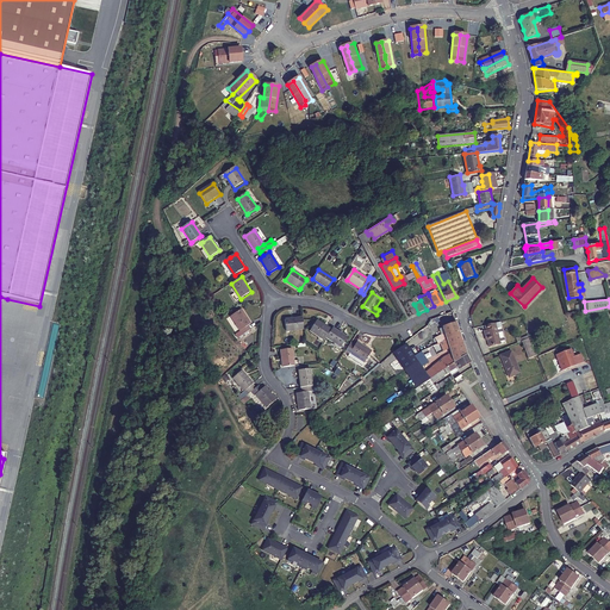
[(241,330),(248,325),(250,324),(242,310),(231,317),(241,331),(241,330)]
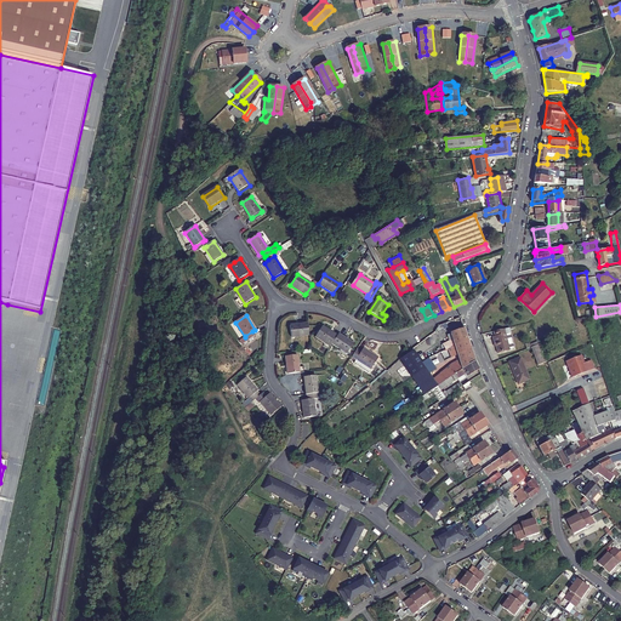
[(309,335),(307,323),(290,325),(291,337),(309,335)]
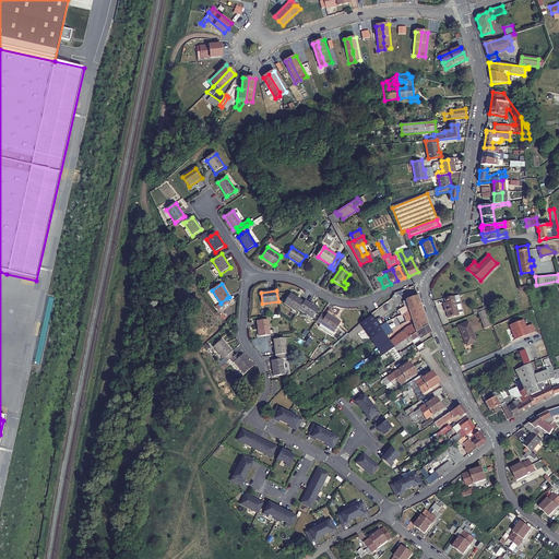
[(298,310),(304,302),(290,294),(284,304),(297,312),(298,310)]
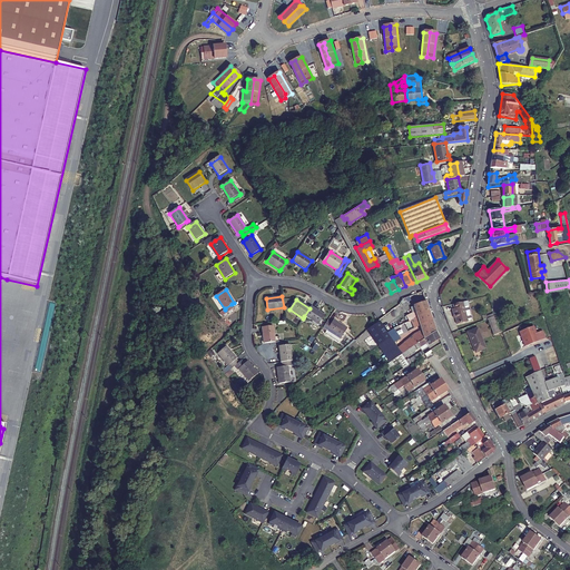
[(431,313),(426,301),(414,305),(418,317),(431,313)]
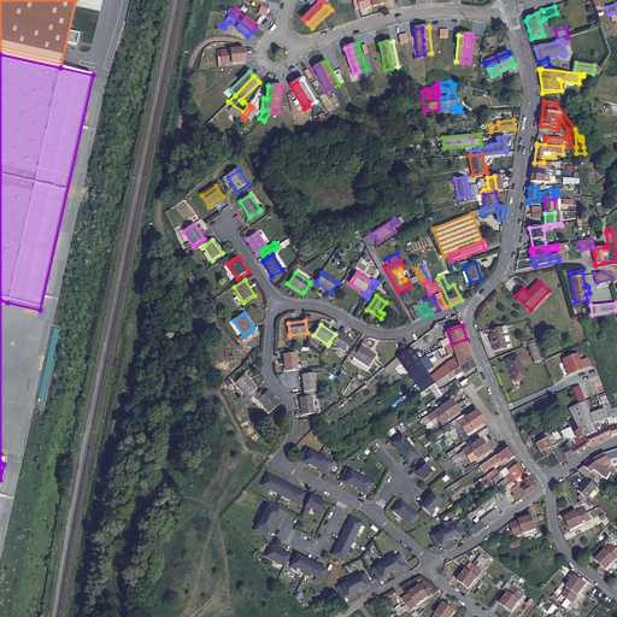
[(503,331),(507,330),(506,325),(491,330),(492,335),(489,335),(492,341),(493,341),(495,352),(507,348),(503,331)]
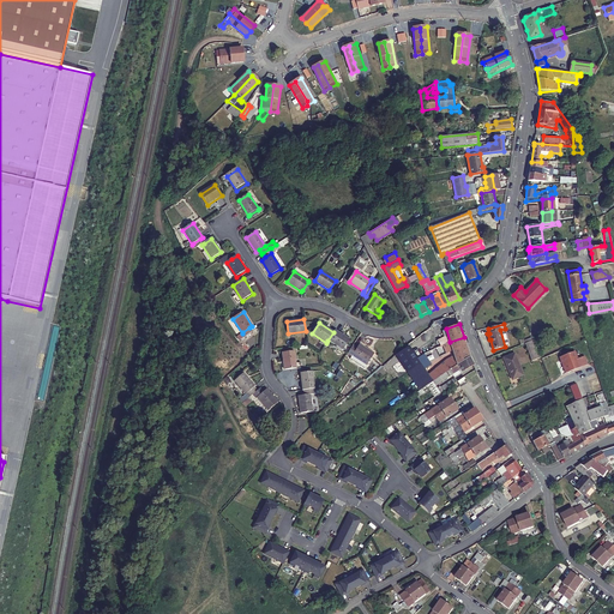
[(434,333),(431,327),(408,345),(409,347),(411,350),(434,333)]
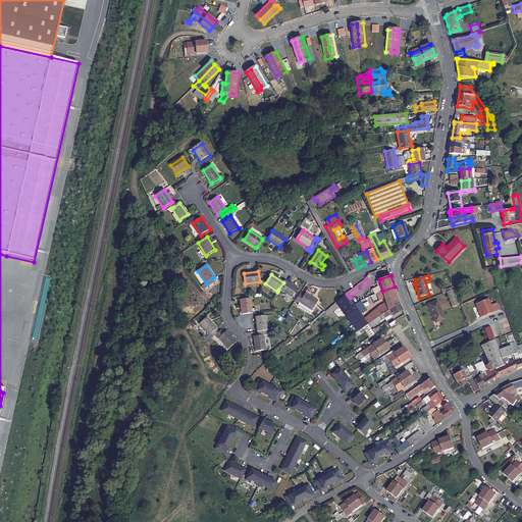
[(283,282),(278,290),(291,298),(297,289),(284,280),(283,282)]
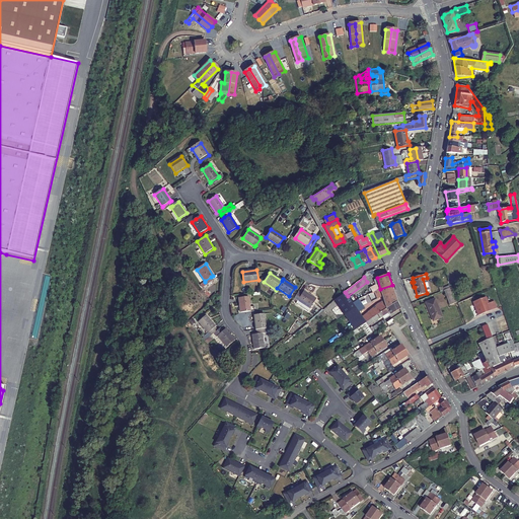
[(369,287),(371,293),(374,292),(376,299),(381,297),(378,289),(376,285),(369,287)]
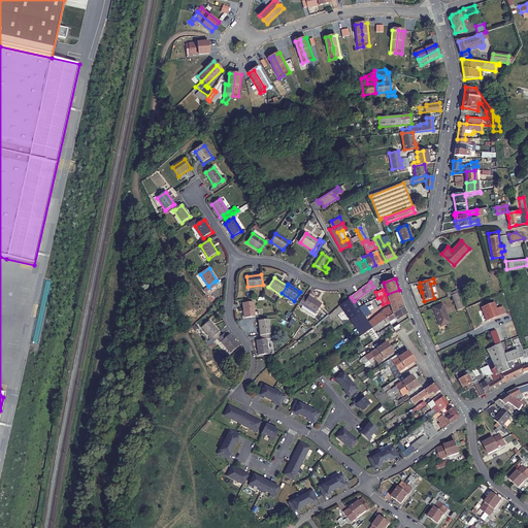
[(401,297),(399,290),(387,294),(389,301),(401,297)]
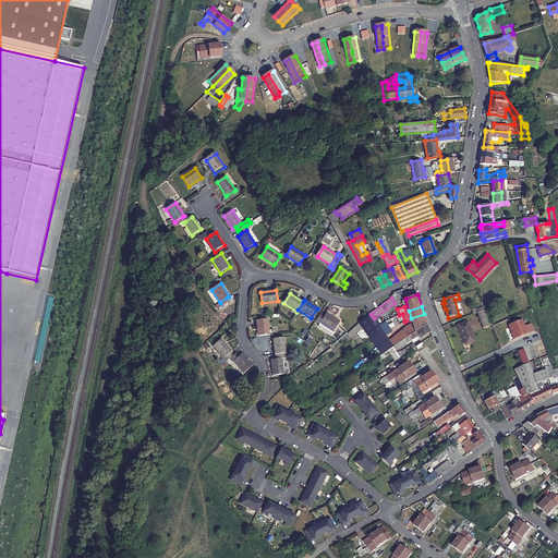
[(493,325),(486,310),(478,313),(485,328),(493,325)]
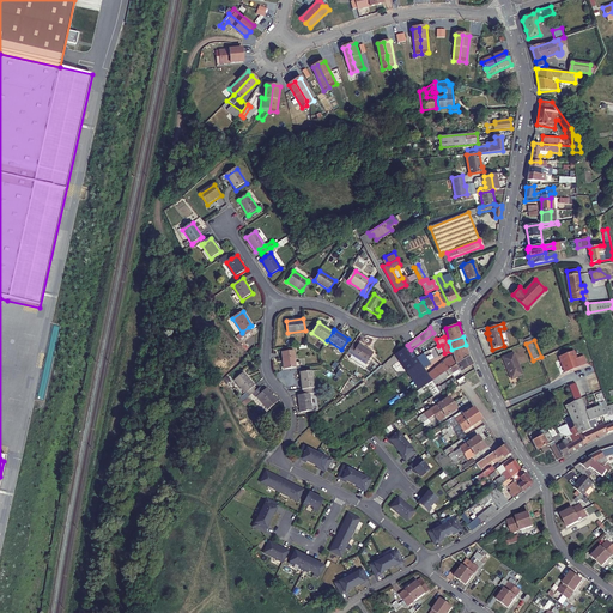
[(356,347),(351,354),(365,364),(374,353),(358,344),(356,347)]
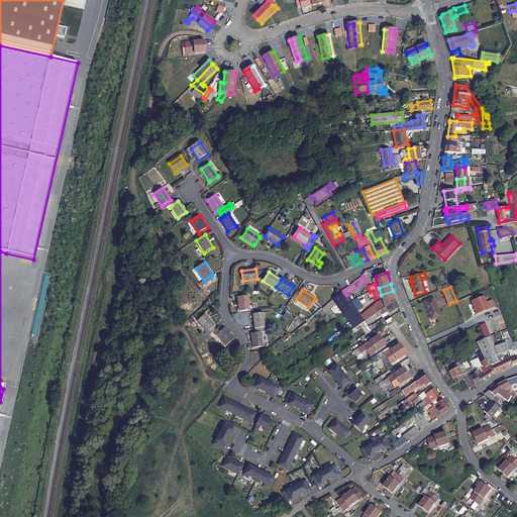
[(393,291),(381,295),(384,303),(380,305),(376,308),(378,312),(396,300),(393,291)]
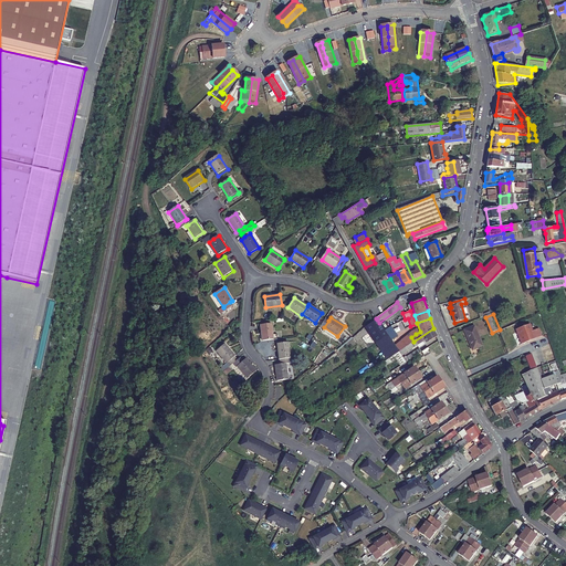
[(388,336),(385,331),(383,327),(379,323),(377,320),(364,327),(376,344),(388,336)]
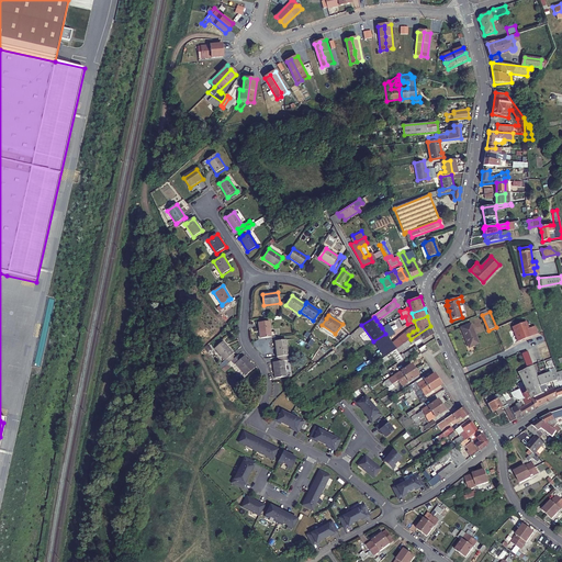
[(513,326),(517,340),(539,333),(536,325),(530,327),(528,321),(513,326)]
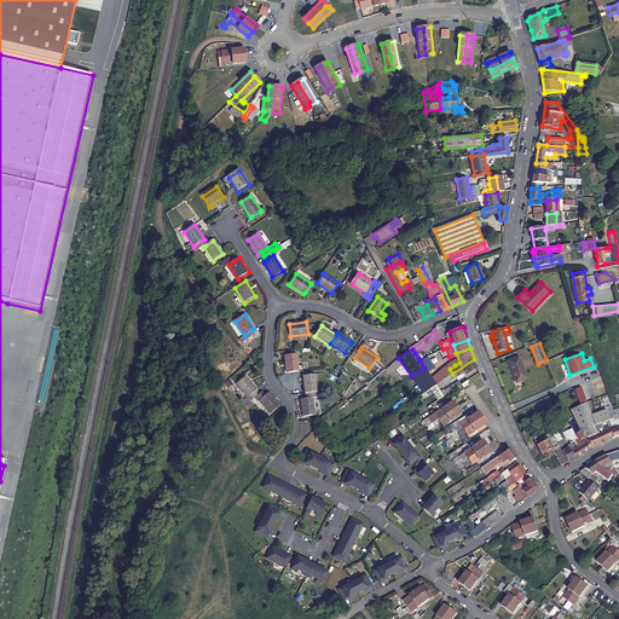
[(288,374),(300,371),(298,354),(285,356),(288,374)]
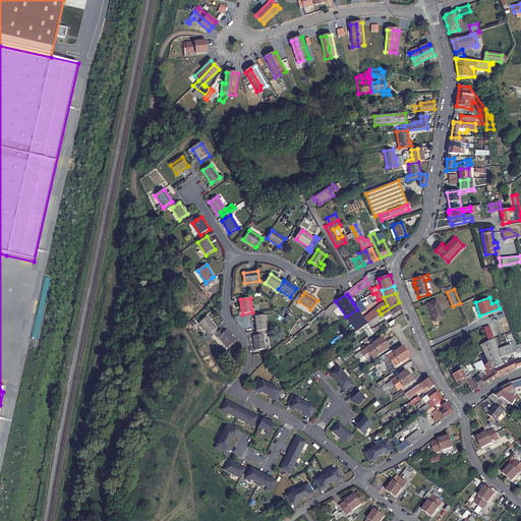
[(357,309),(363,305),(365,304),(366,306),(368,304),(365,299),(360,302),(360,301),(354,304),(357,309)]
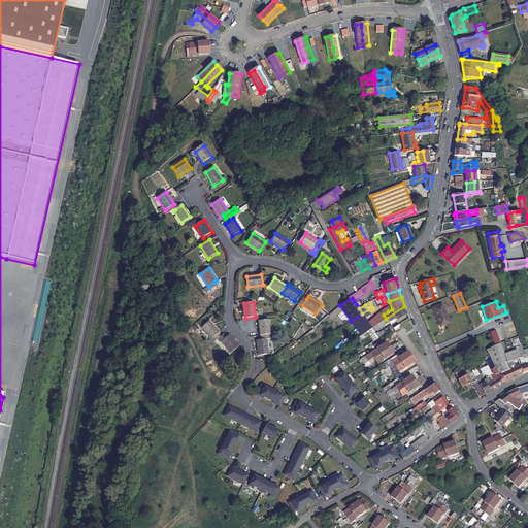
[(452,322),(443,304),(434,308),(438,318),(442,326),(452,322)]
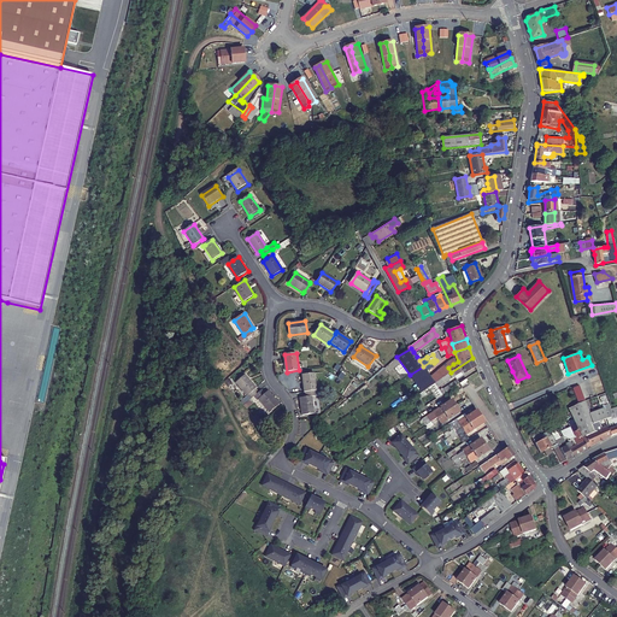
[(451,372),(435,383),(439,388),(463,371),(465,375),(476,366),(474,362),(472,358),(451,372)]
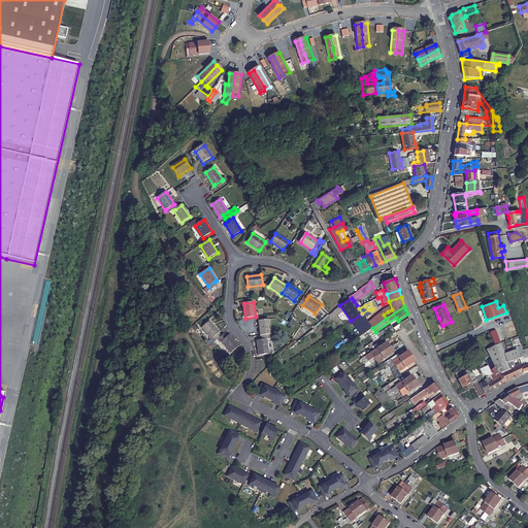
[(372,328),(368,323),(366,319),(371,315),(368,309),(362,314),(351,321),(361,335),(372,328)]
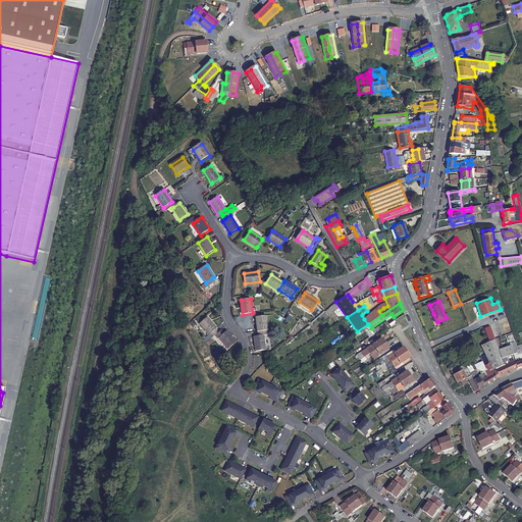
[(378,310),(364,319),(368,324),(381,315),(379,311),(378,310)]
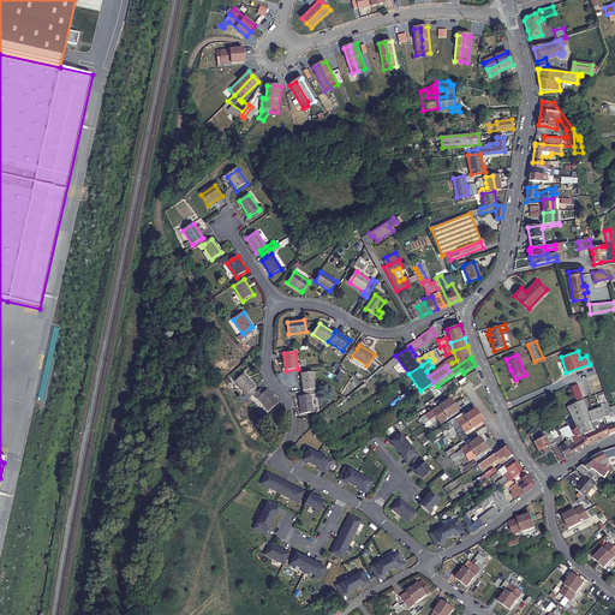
[(305,390),(306,390),(316,389),(317,389),(315,371),(303,374),(305,390)]
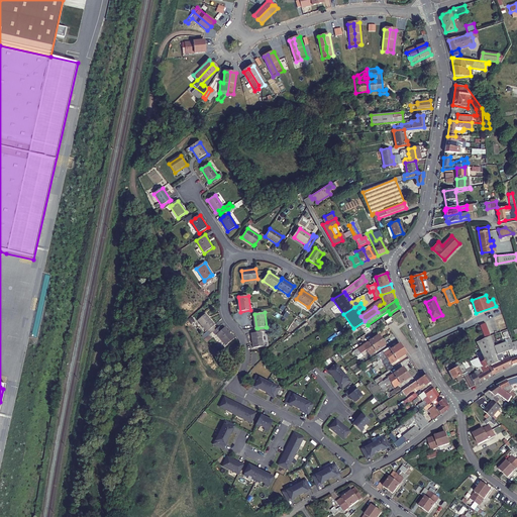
[(208,331),(209,330),(215,325),(216,324),(206,313),(199,320),(208,331)]
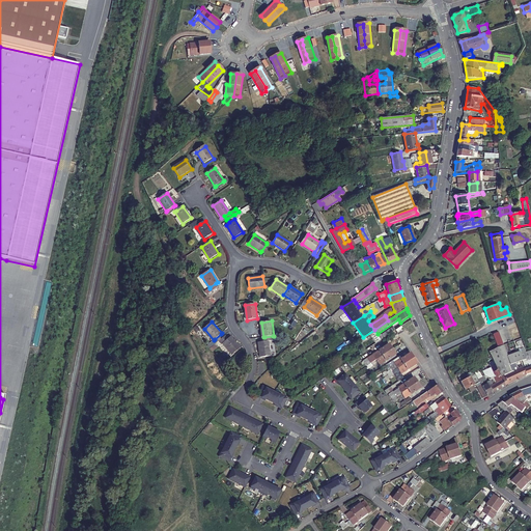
[(395,330),(399,328),(398,326),(391,331),(389,329),(384,333),(386,336),(395,330)]
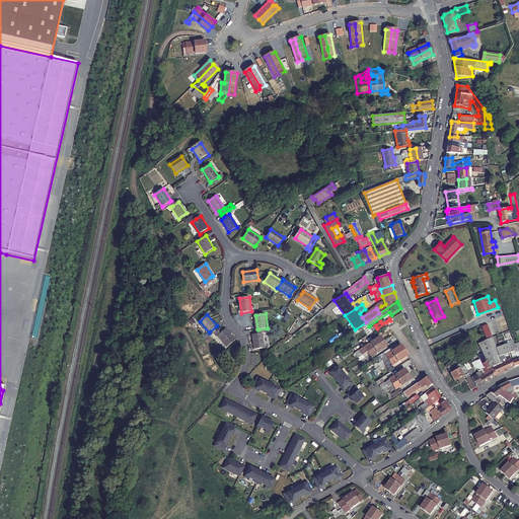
[(487,340),(494,337),(488,324),(482,327),(487,340)]
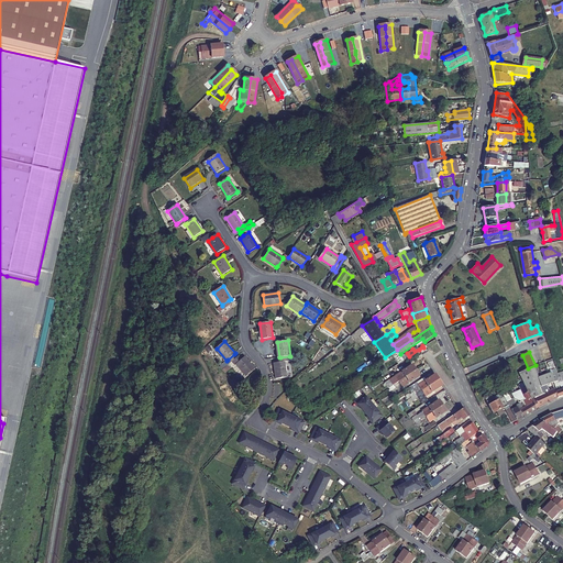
[(236,363),(243,359),(240,355),(236,357),(233,361),(235,364),(236,363)]
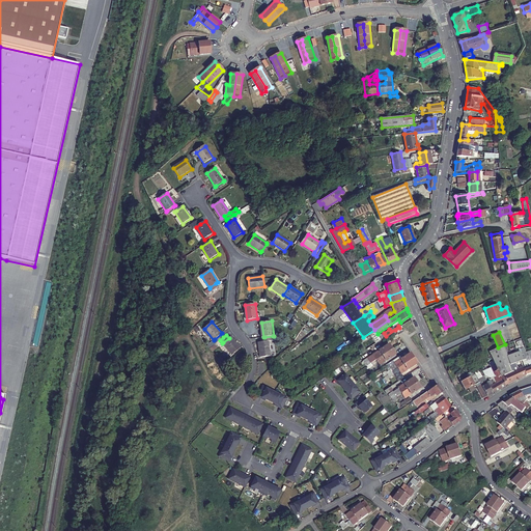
[(229,338),(223,342),(233,354),(241,347),(231,336),(229,338)]
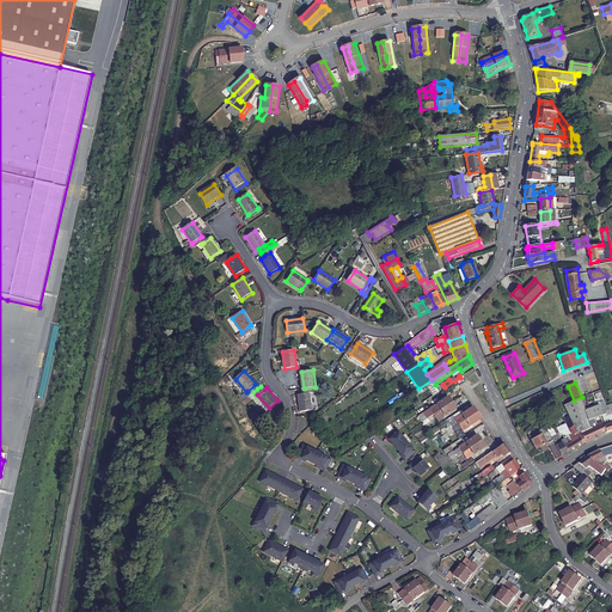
[(312,393),(306,393),(300,395),(303,411),(314,410),(312,393)]
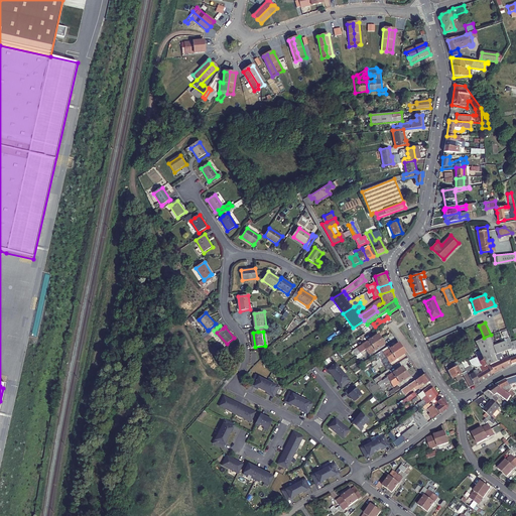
[(515,355),(503,360),(501,357),(492,360),(490,354),(501,352),(511,349),(512,352),(515,350),(515,339),(514,341),(512,337),(507,339),(508,341),(496,346),(491,335),(484,338),(475,342),(480,351),(492,374),(510,365),(515,362),(515,355)]
